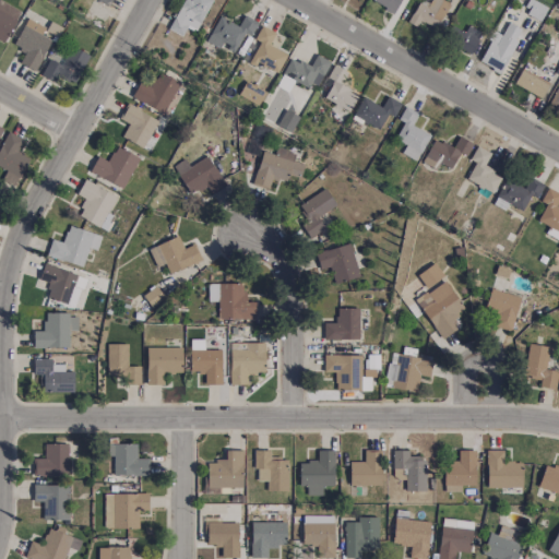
[(0,0),(0,40),(3,43),(20,11),(0,0)]
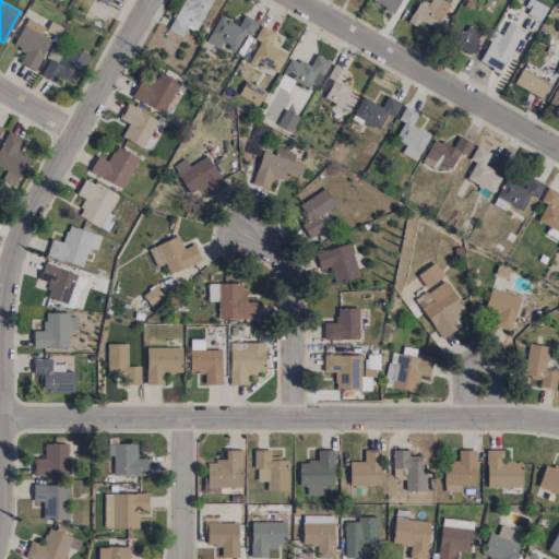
[(181,0),(168,30),(181,36),(186,26),(195,31),(210,0),(189,0),(190,0),(189,0),(181,0)]
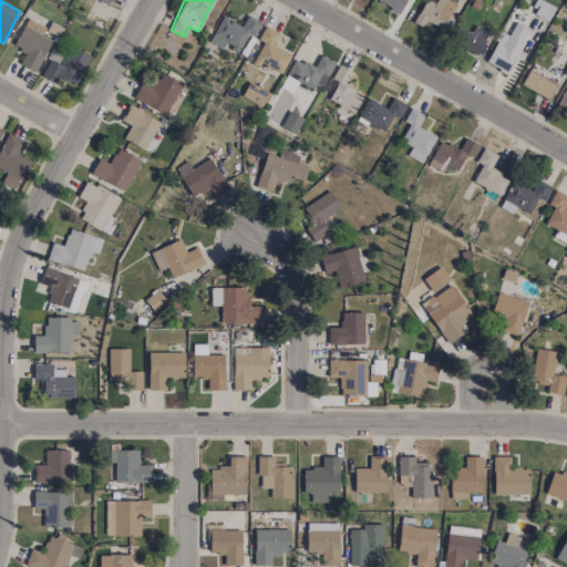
[(400,13),(405,0),(377,0),(377,2),(400,13)]
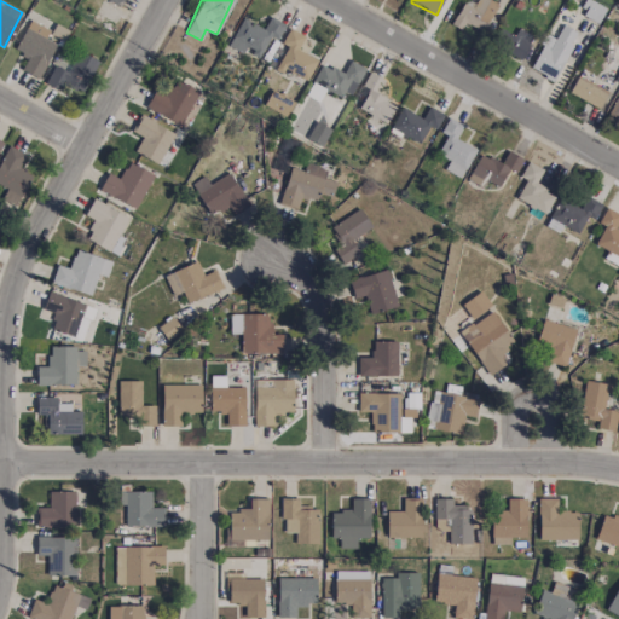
[(496,3),(489,0),(475,0),(473,7),(461,3),(451,25),(462,30),(466,23),(484,32),(496,3)]
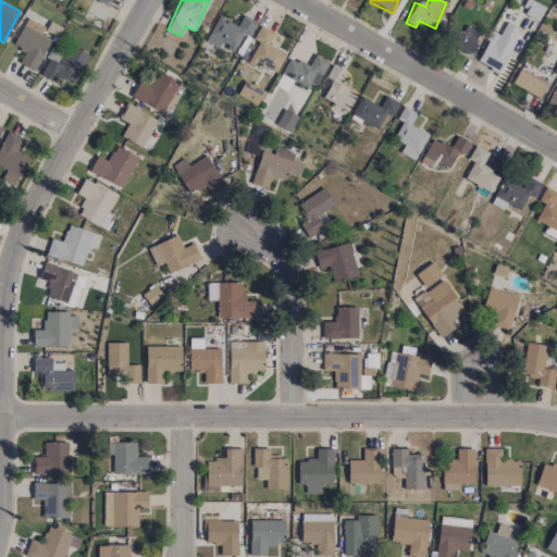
[(205,41),(219,48),(221,45),(234,51),(243,34),(249,37),(257,22),(243,15),(237,26),(218,16),(205,41)]
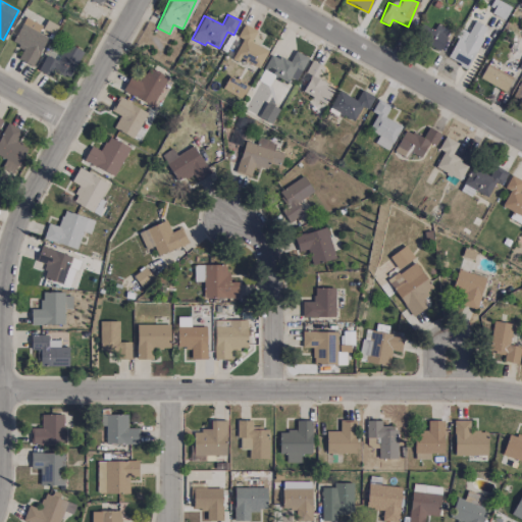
[(38,33),(41,25),(24,16),(11,42),(23,48),(17,59),(32,66),(47,38),(38,33)]
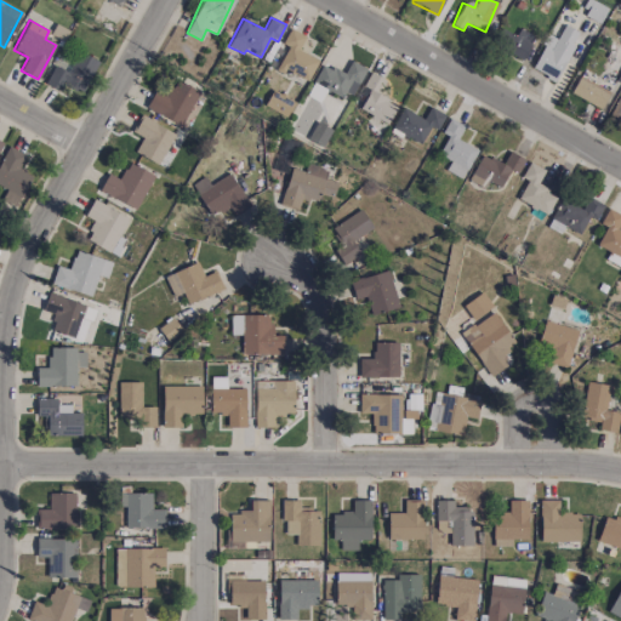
[(580,33),(564,24),(556,39),(548,35),(531,69),(554,81),(580,33)]
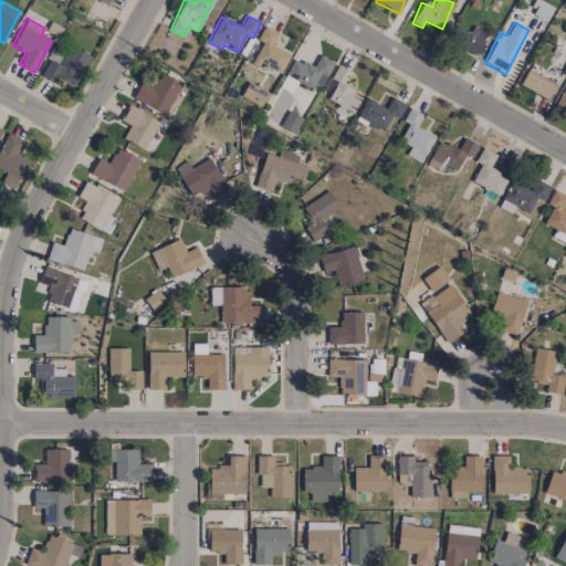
[(473,25),(470,33),(458,27),(449,41),(475,55),(488,33),(473,25)]
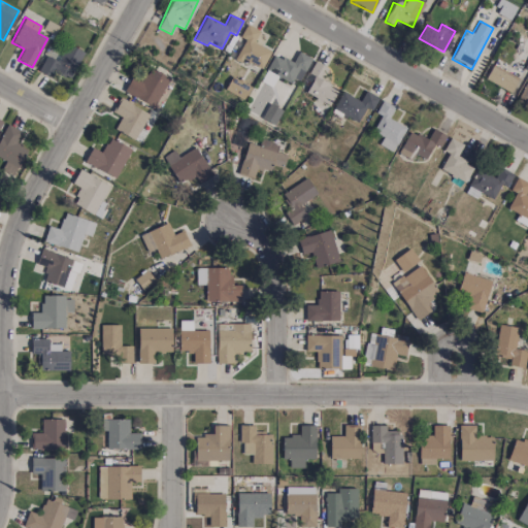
[(240,37),(243,39),(236,58),(262,69),(270,51),(254,44),(260,30),(245,25),(240,37)]
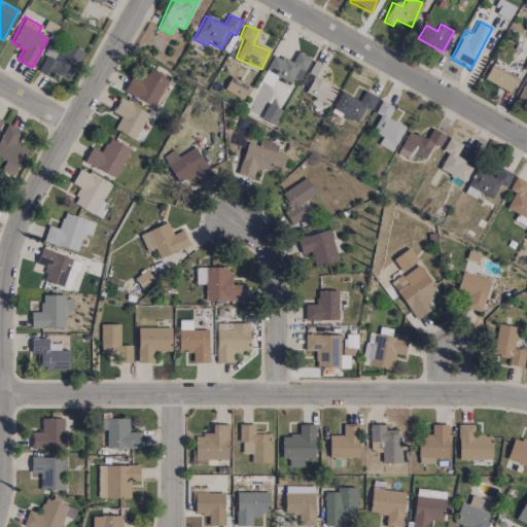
[(51,77),(54,72),(71,79),(82,50),(65,43),(58,61),(45,56),(38,72),(51,77)]
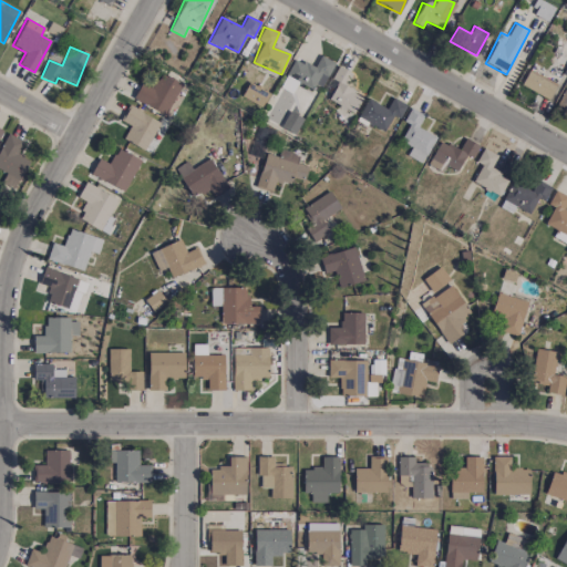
[(313,68),(295,58),(286,74),(319,92),(334,63),(320,55),(313,68)]
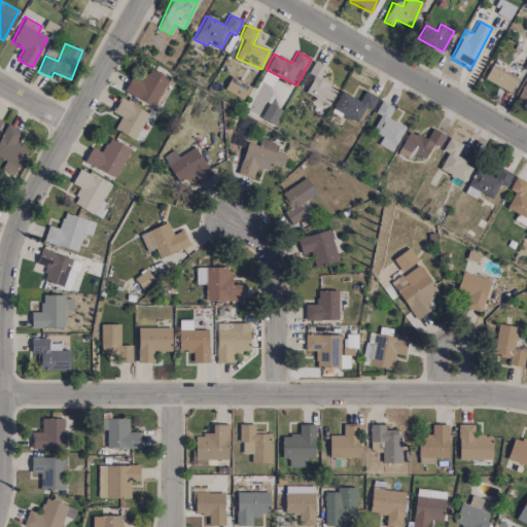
[(305,92),(328,105),(337,90),(319,80),(326,68),(313,61),(301,83),(308,86),(305,92)]
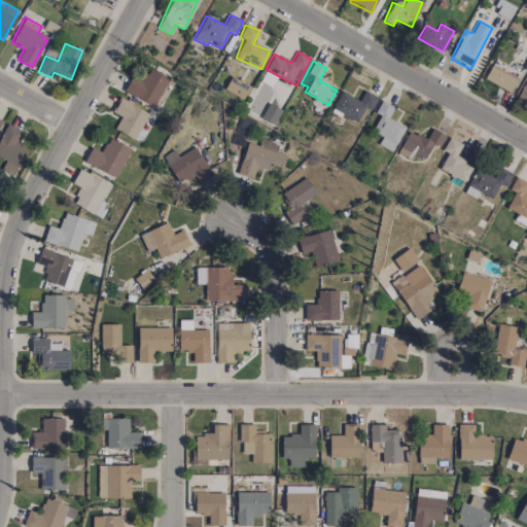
[(517,77),(491,64),(484,79),(510,92),(517,77)]
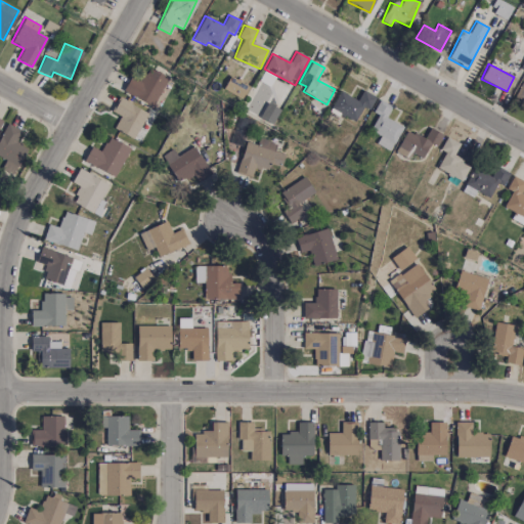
[(130,77),(123,91),(153,106),(168,77),(147,67),(139,82),(130,77)]
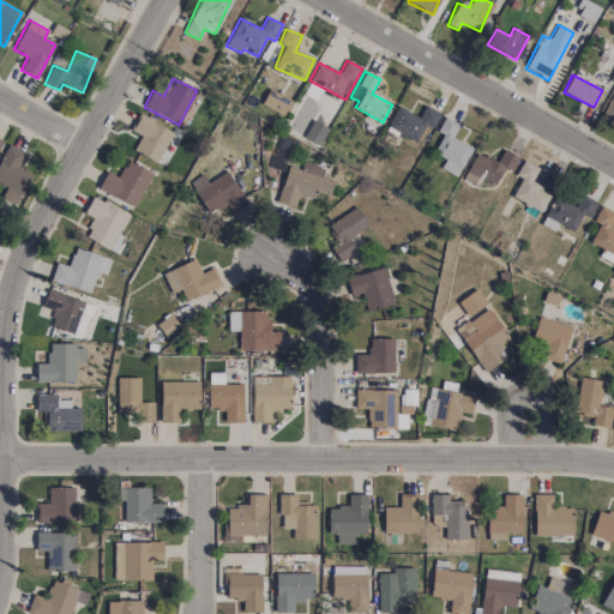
[(262,104),(282,115),(290,101),(269,90),(262,104)]
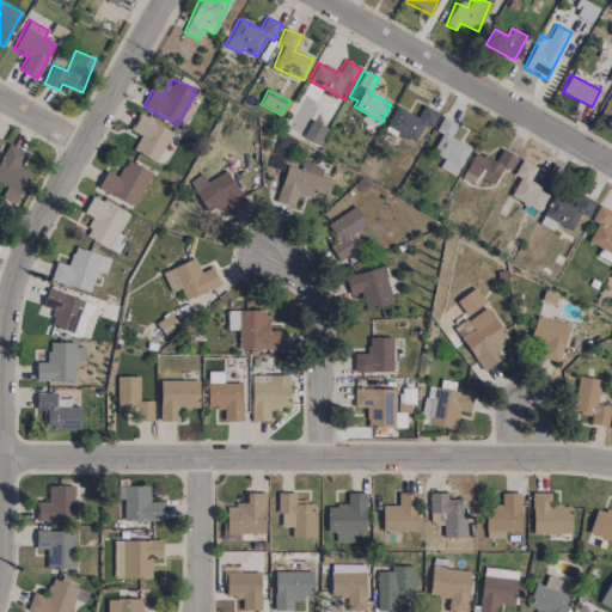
[(600,115),(611,120),(611,96),(609,96),(600,115)]
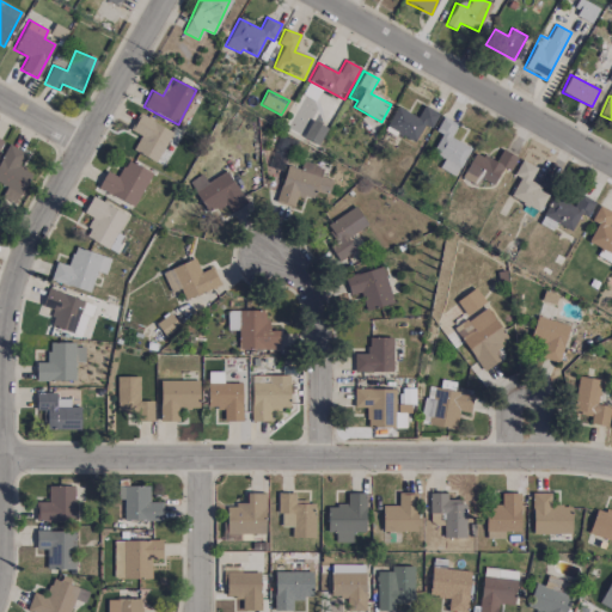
[(396,106),(385,128),(414,144),(423,124),(430,128),(439,112),(423,105),(417,117),(396,106)]
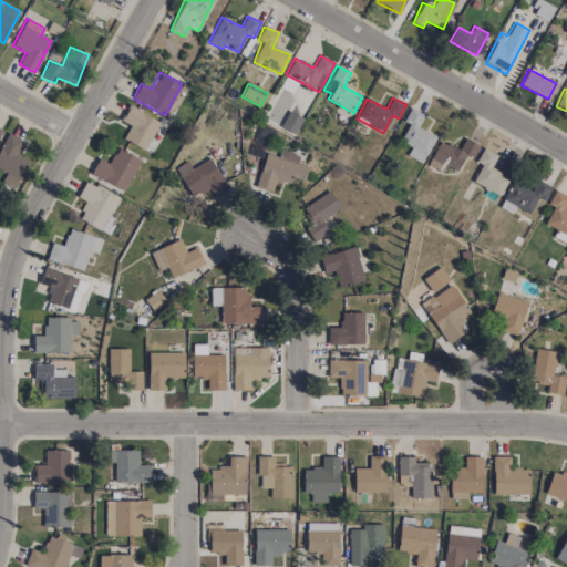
[(160,120),(127,105),(121,121),(130,125),(123,140),(145,150),(160,120)]
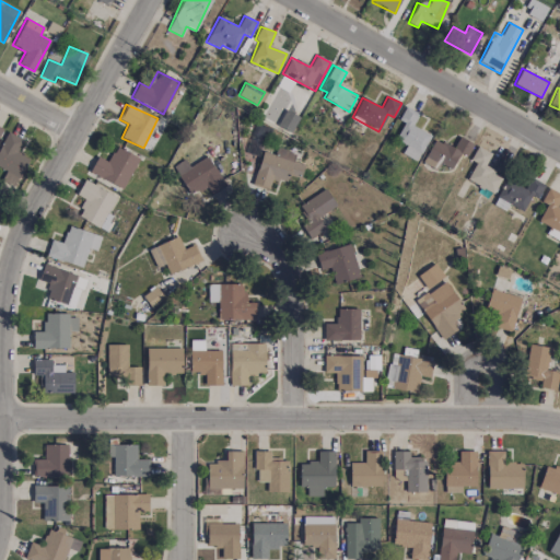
[(419,113),(405,106),(398,119),(404,123),(395,139),(406,144),(401,154),(417,161),(430,135),(412,127),(419,113)]
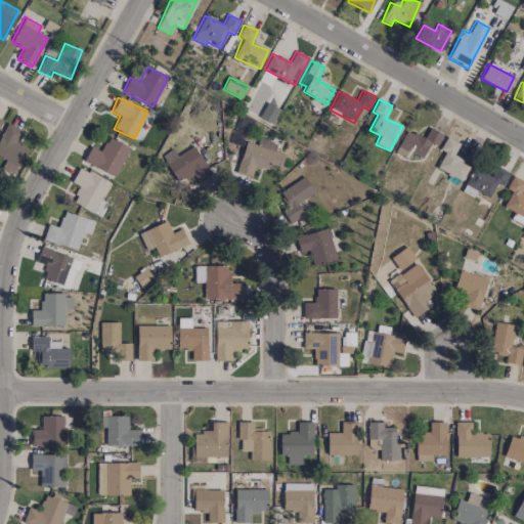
[(280,110),(266,102),(259,118),(272,125),(280,110)]
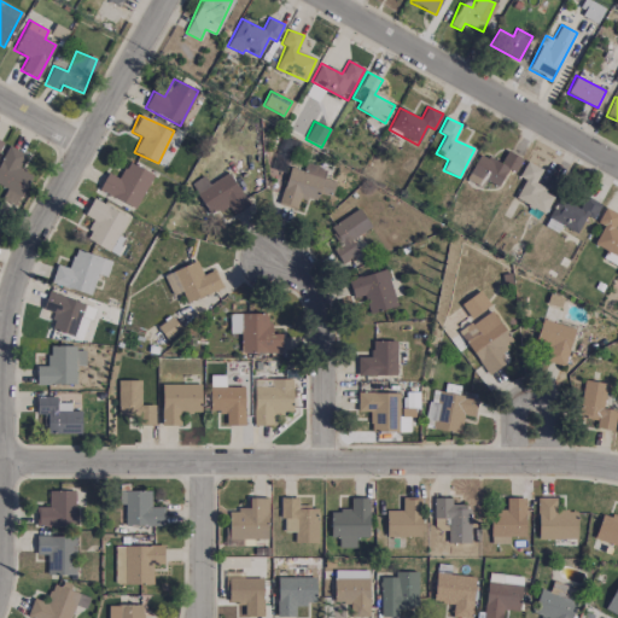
[(0,161),(0,185),(6,188),(0,198),(15,205),(31,175),(18,167),(25,155),(9,145),(0,161)]
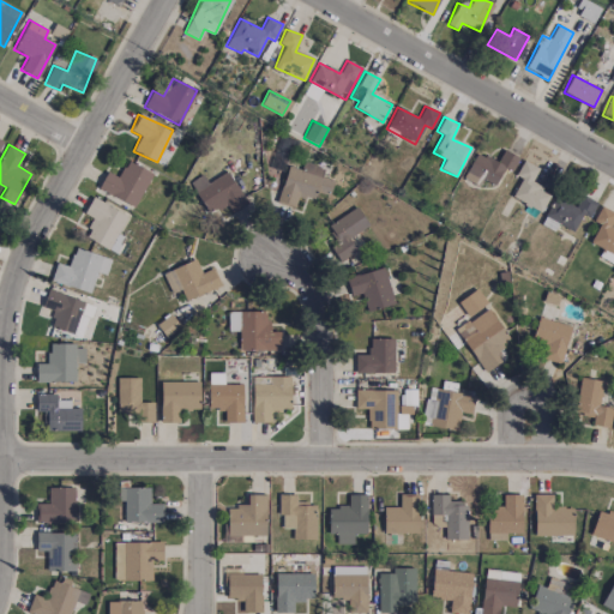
[(495,185),(504,167),(512,170),(518,157),(503,150),(498,162),(475,152),(463,179),(476,185),(479,178),(495,185)]
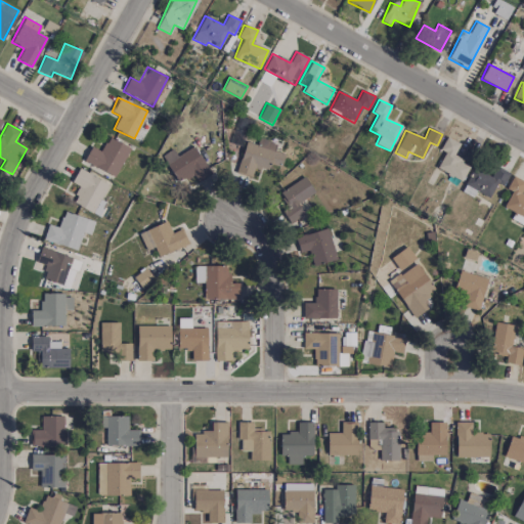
[(83,161),(115,177),(130,148),(108,136),(100,151),(91,146),(83,161)]
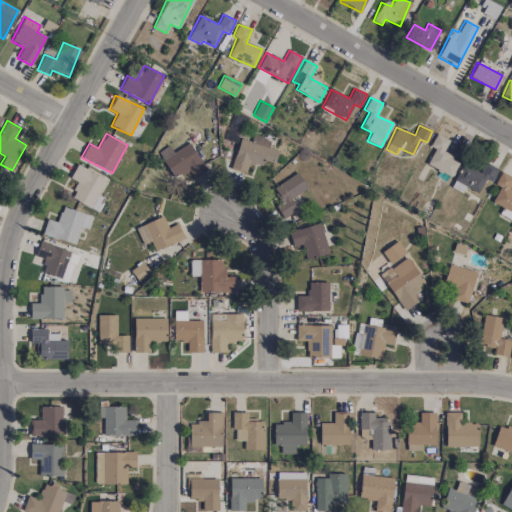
[(426,165),(452,177),(459,161),(443,153),(449,140),(436,133),(429,147),(434,149),(426,165)]
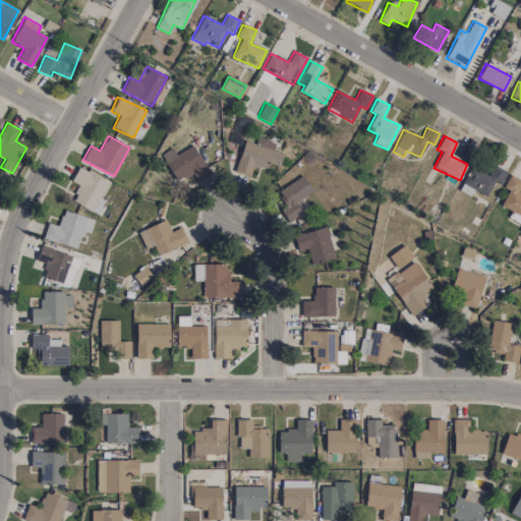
[(244,140),(234,172),(249,176),(253,166),(265,169),(268,162),(279,166),(283,153),(273,150),(275,142),(257,136),(255,143),(244,140)]
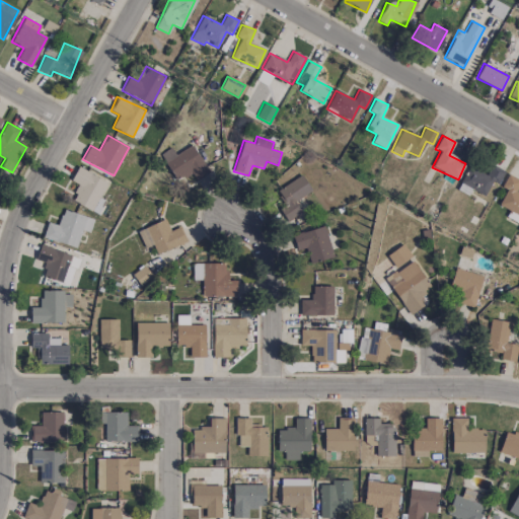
[(174,154),(171,147),(160,153),(174,180),(192,171),(196,179),(208,173),(193,144),(174,154)]
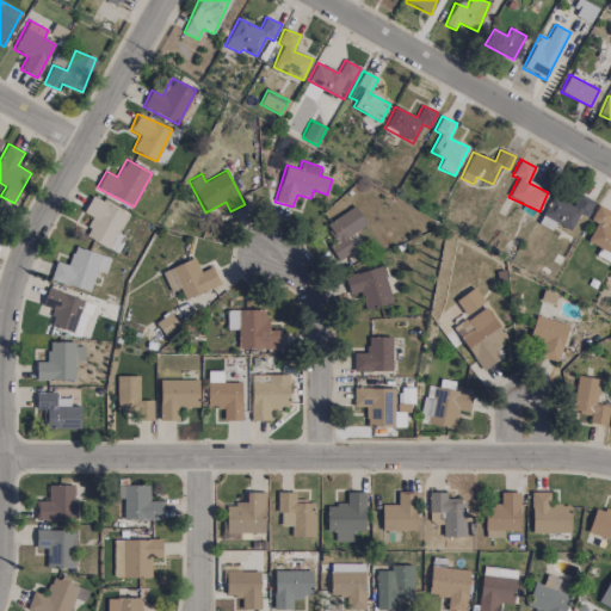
[(542,215),(569,230),(579,213),(585,216),(594,202),(579,193),(572,207),(553,196),(542,215)]
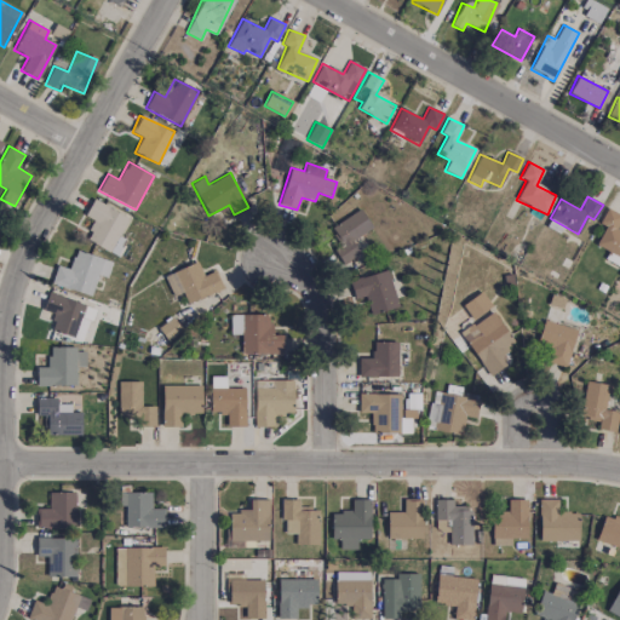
[(85,240),(119,257),(127,240),(119,236),(128,217),(92,199),(85,216),(95,220),(85,240)]
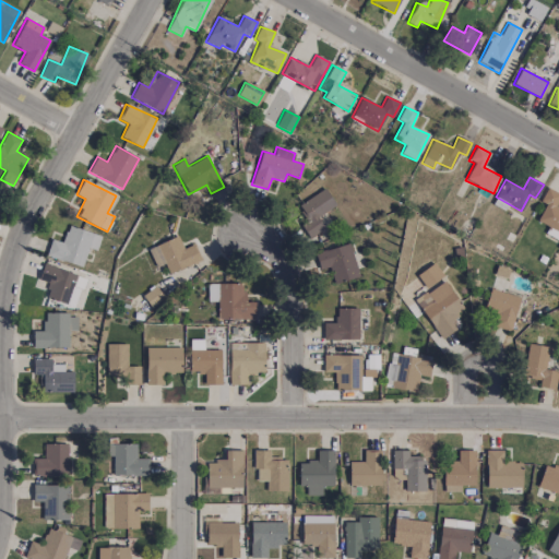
[(539,202),(545,204),(537,221),(558,232),(558,209),(555,207),(558,199),(558,192),(547,187),(539,202)]
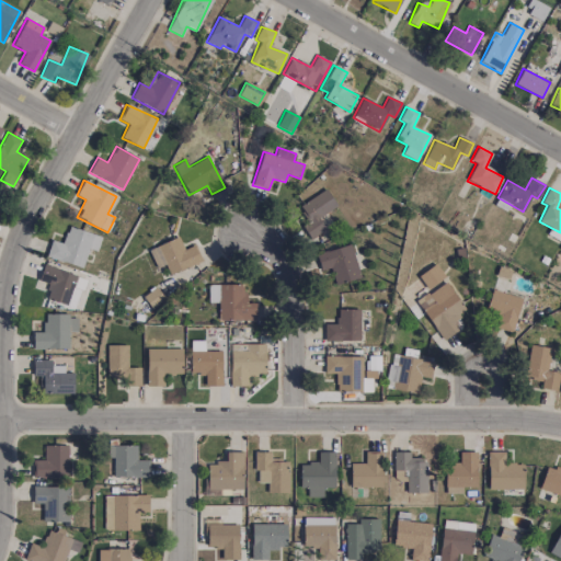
[(298,206),(308,222),(301,226),(310,239),(325,229),(318,218),(336,206),(325,189),(298,206)]
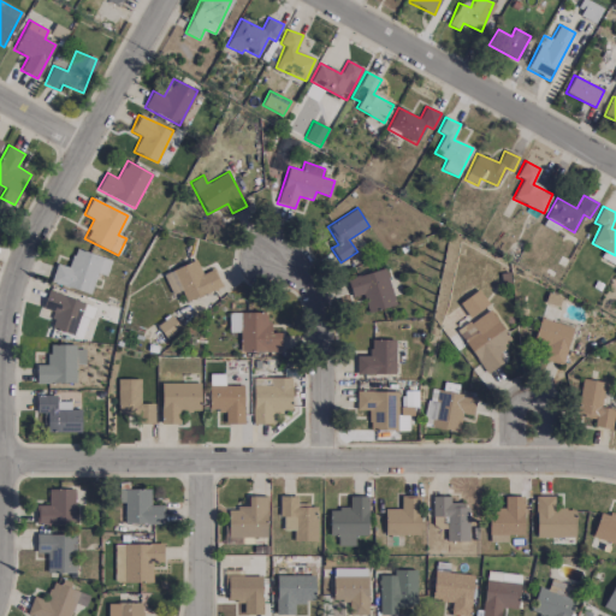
[(51,282),(90,294),(96,273),(106,276),(111,260),(75,249),(69,267),(55,264),(51,282)]
